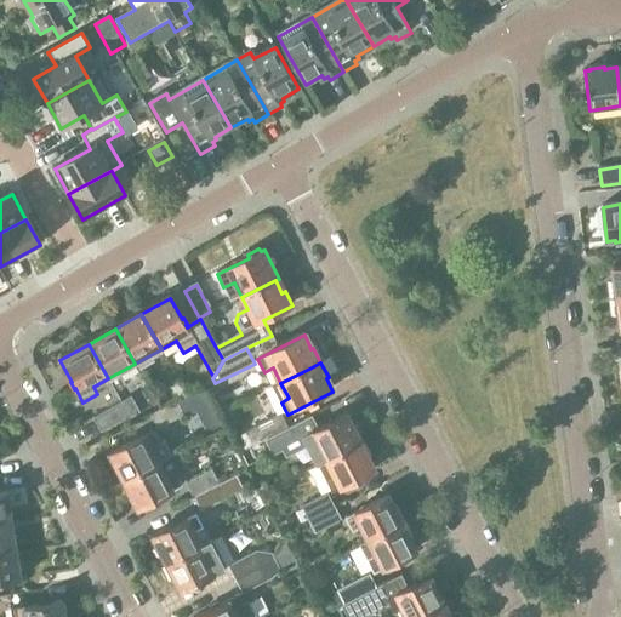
[(180,401),(189,396),(181,383),(171,388),(180,401)]
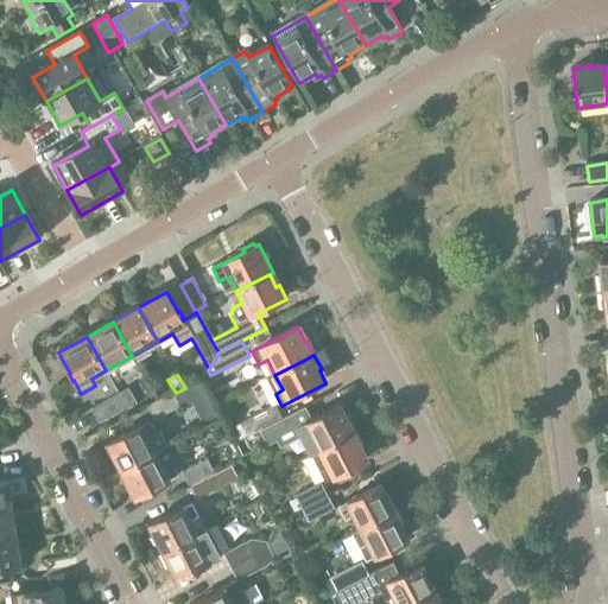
[(200,383),(175,396),(182,411),(207,398),(200,383)]
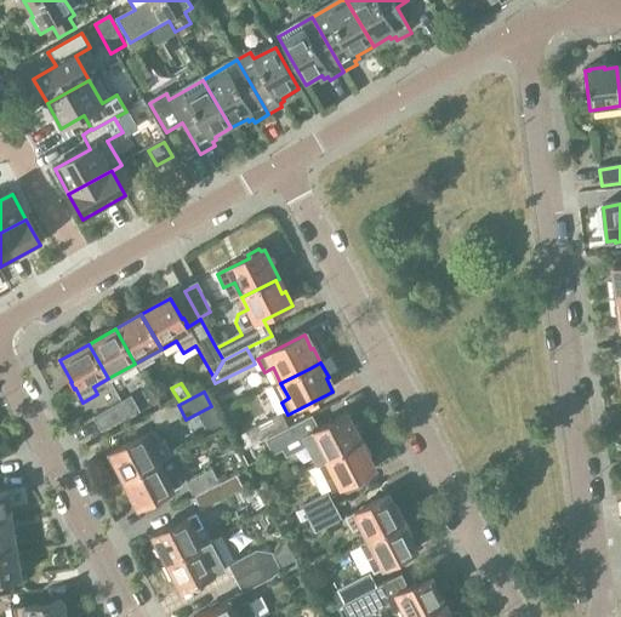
[(125,409),(131,417),(141,412),(132,398),(123,404),(125,409)]
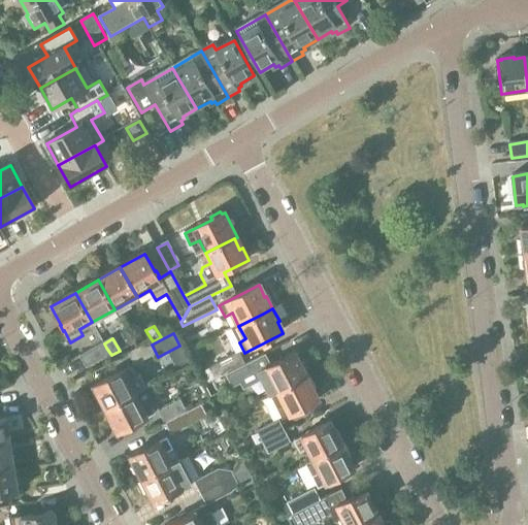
[(151,342),(128,354),(134,366),(157,355),(151,342)]
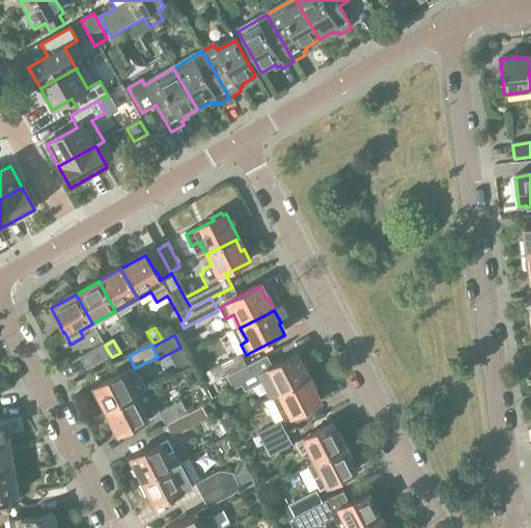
[(107,350),(105,345),(80,358),(87,370),(112,357),(107,350)]
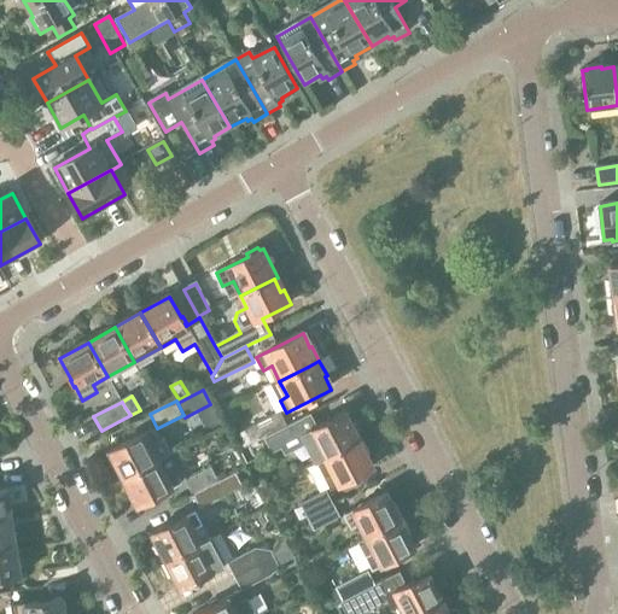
[(252,444),(266,437),(287,427),(280,413),(246,431),(252,444)]
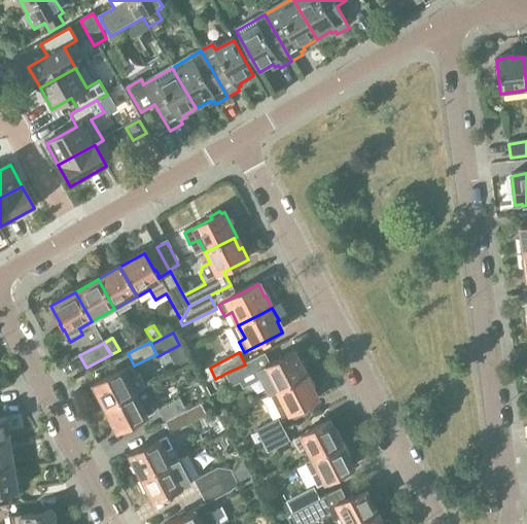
[(270,367),(262,370),(257,373),(262,382),(270,395),(308,376),(301,362),(300,363),(294,353),(276,363),(275,362),(270,365),(270,367)]
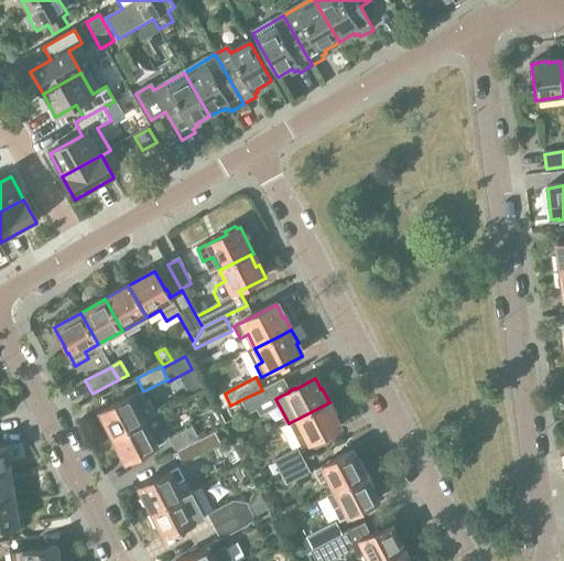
[(262,390),(242,399),(249,412),(272,400),(267,388),(262,390)]
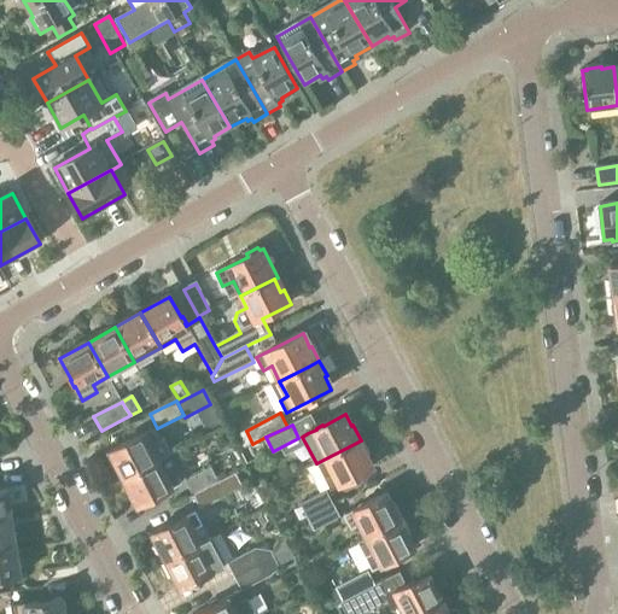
[(114,465),(122,480),(172,455),(163,440),(159,442),(152,430),(139,437),(138,437),(132,439),(133,440),(110,452),(116,463),(114,465)]
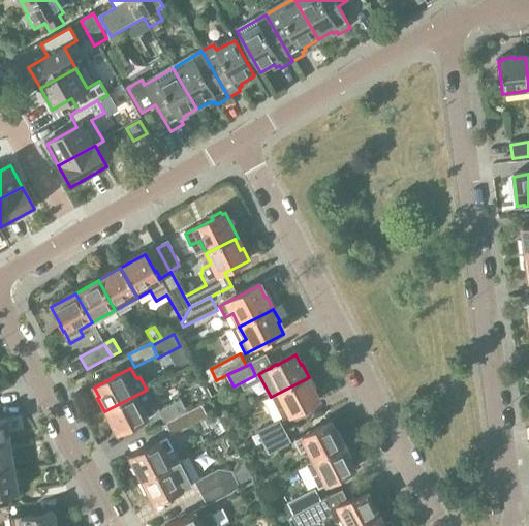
[(315,391),(309,377),(271,397),(278,410),(283,421),(296,414),(296,415),(301,412),(301,411),(319,402),(314,392),(315,391)]
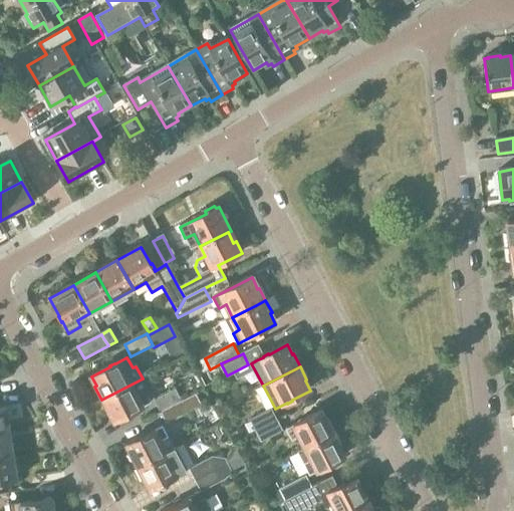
[(151,404),(147,398),(156,393),(147,376),(143,378),(101,400),(108,413),(109,412),(114,422),(134,412),(134,413),(139,411),(139,410),(151,404)]
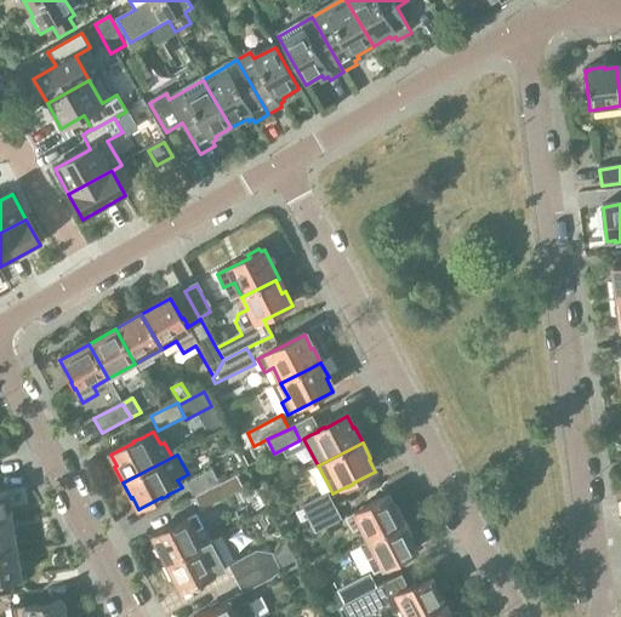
[(193,498),(220,485),(212,470),(186,484),(193,498)]
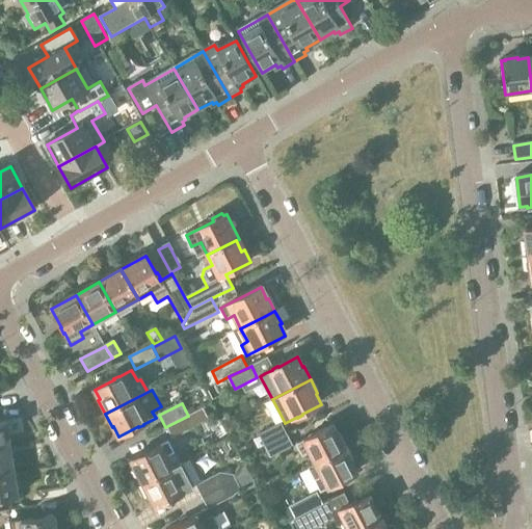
[(194,428),(188,416),(165,427),(171,440),(194,428)]
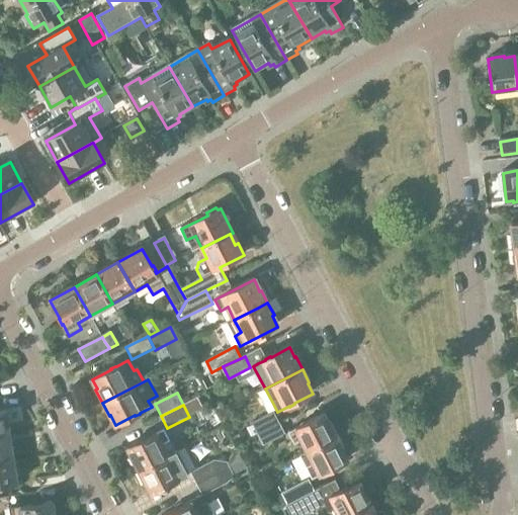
[(0,437),(10,436),(6,411),(0,412),(0,437)]
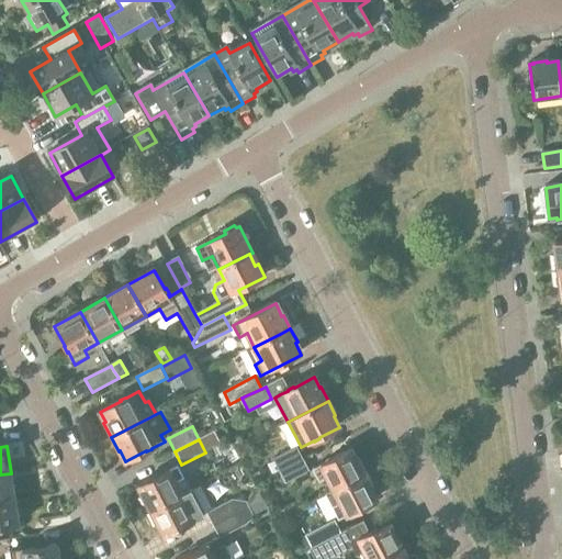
[(273,477),(303,461),(296,449),(267,464),(273,477)]
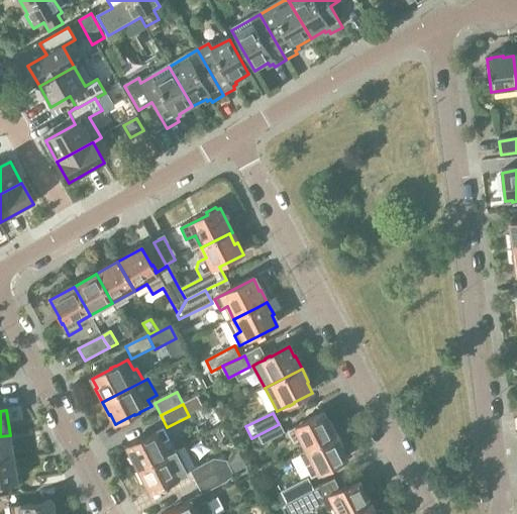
[(307,452),(336,436),(330,423),(328,424),(324,415),(305,424),(305,423),(300,426),(300,427),(288,433),(294,444),(301,440),(307,452)]
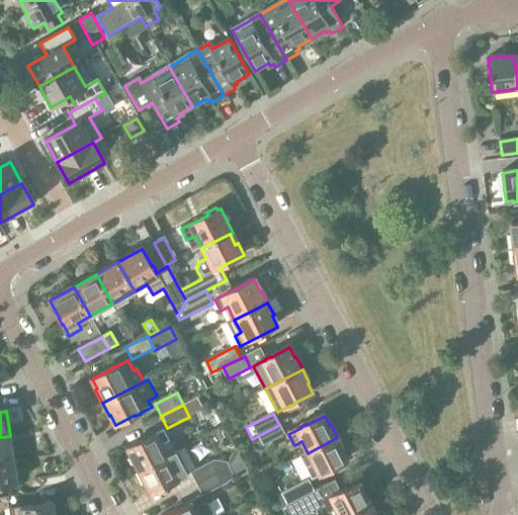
[(285,436),(279,425),(252,439),(258,450),(285,436)]
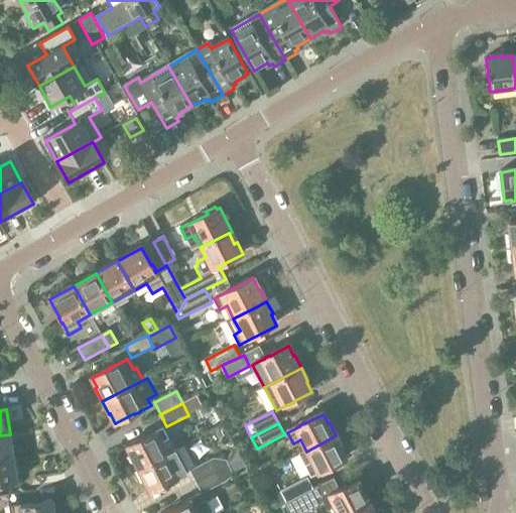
[(163,428),(162,428),(151,434),(151,433),(142,437),(142,438),(127,446),(132,457),(131,458),(138,471),(175,452),(163,428)]
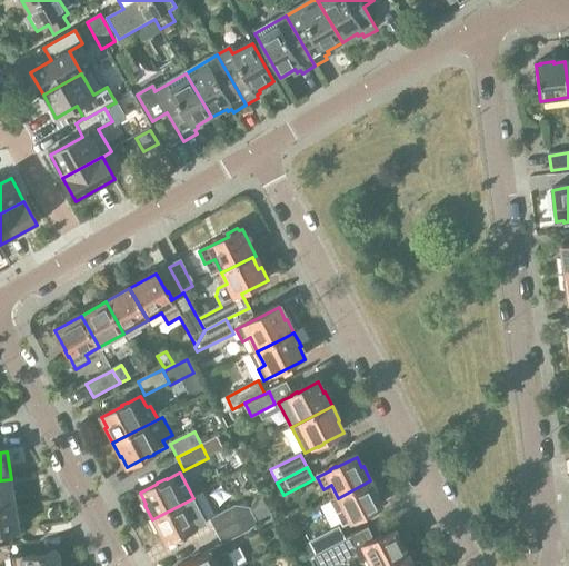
[(11,479),(0,480),(0,506),(15,505),(11,479)]
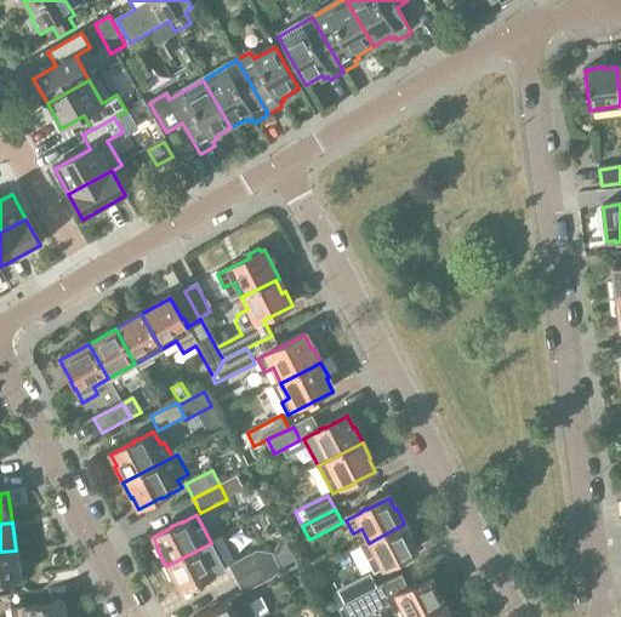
[(404,524),(369,543),(376,556),(366,561),(374,575),(388,567),(389,569),(396,565),(396,564),(417,553),(411,541),(412,540),(404,524)]
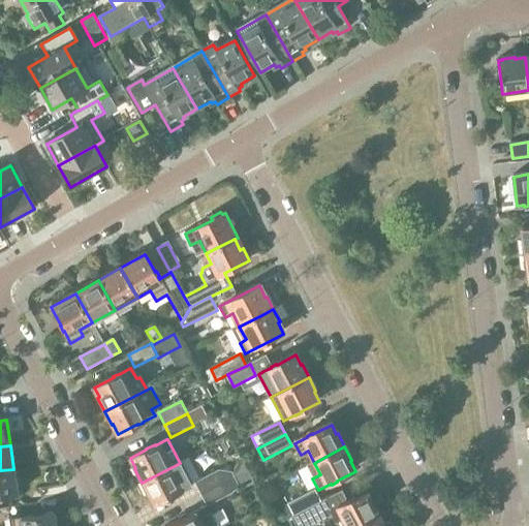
[(180,463),(142,483),(148,496),(150,495),(155,505),(172,497),(170,496),(174,495),(175,496),(180,493),(179,492),(191,486),(180,463)]
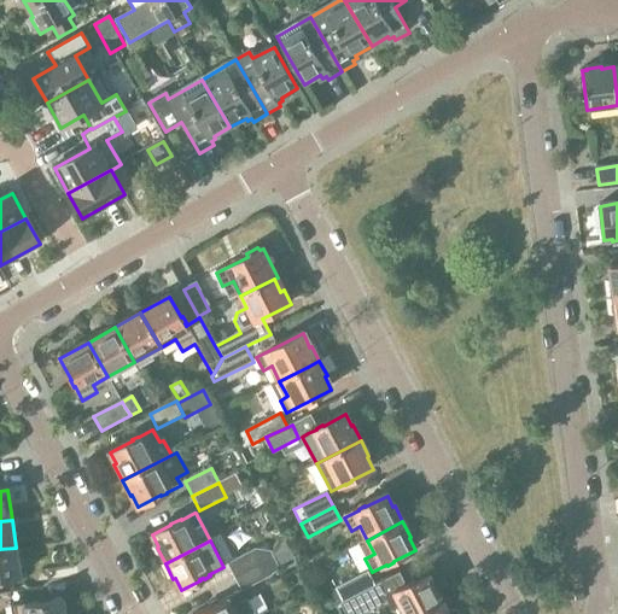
[(16,548),(0,549),(0,580),(21,577),(16,548)]
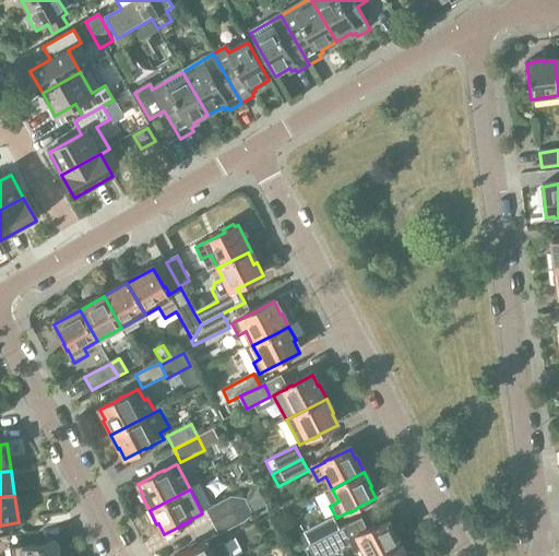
[(213,523),(236,511),(229,499),(206,510),(213,523)]
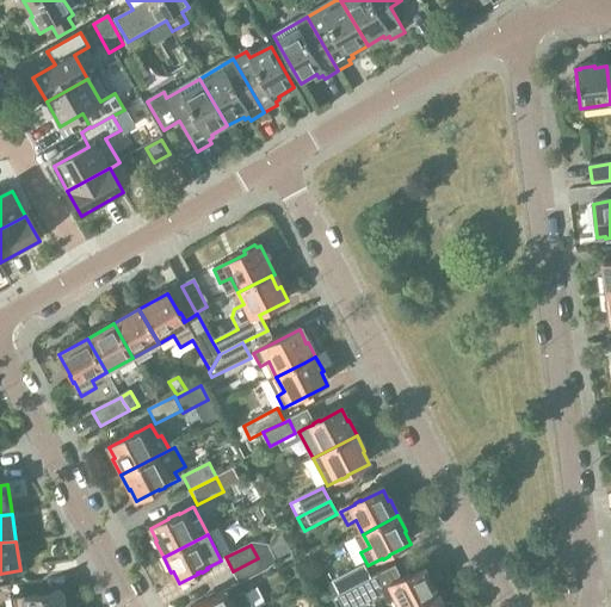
[(258,558),(233,571),(239,584),(265,571),(258,558)]
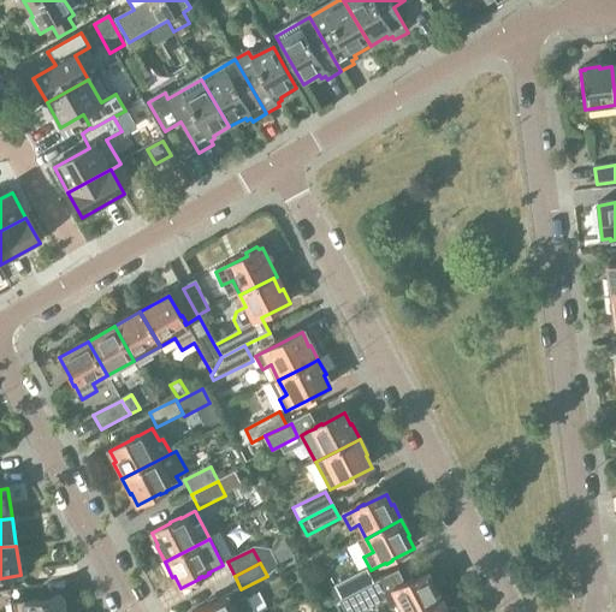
[(342,602),(373,586),(367,571),(335,588),(342,602)]
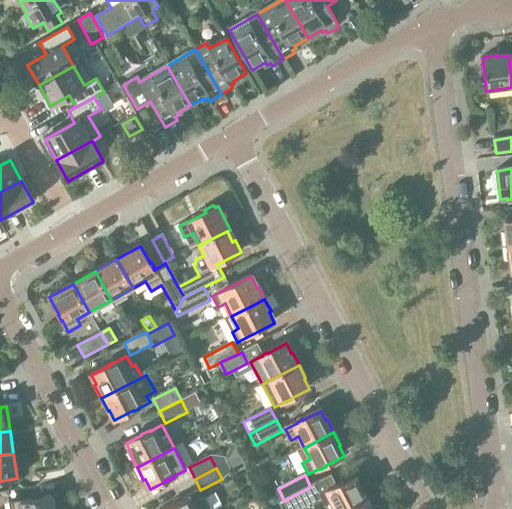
[(350,508),(366,501),(368,499),(361,486),(360,486),(355,477),(336,487),(335,486),(330,489),(331,490),(319,496),(325,508),(350,508)]
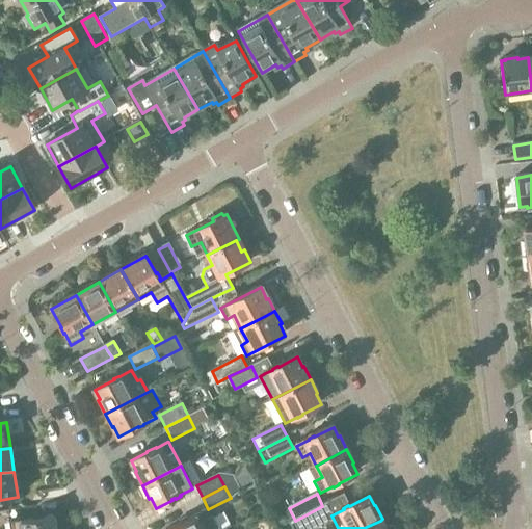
[(322,506),(295,521),(299,528),(307,528),(328,517),(322,506)]
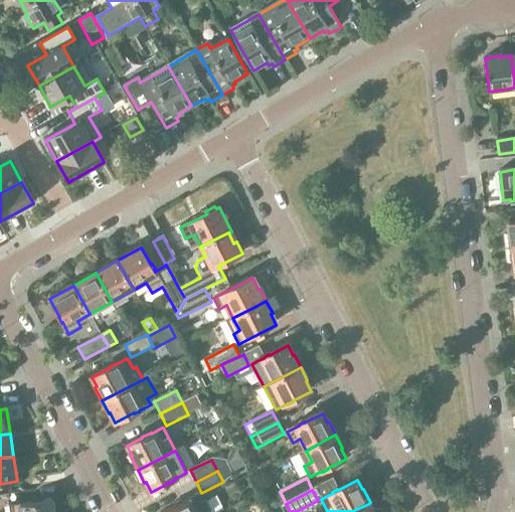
[(211,511),(205,500),(199,503),(196,496),(184,502),(183,502),(178,504),(178,505),(166,511),(211,511)]
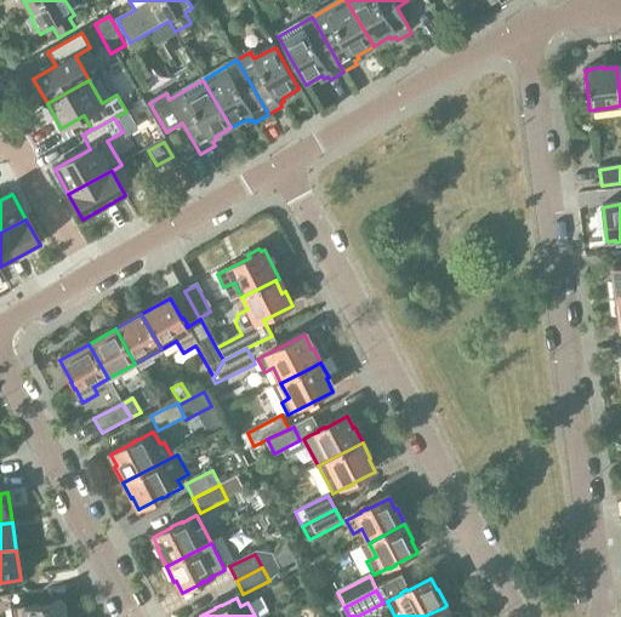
[(66,616),(63,603),(26,609),(26,606),(10,609),(11,616),(66,616)]
